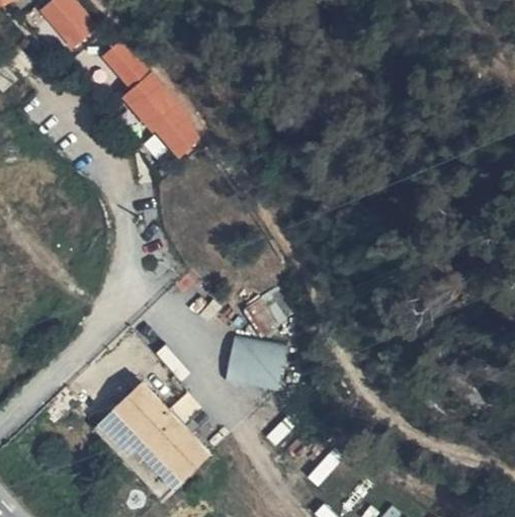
[(0,0),(0,12),(6,11),(5,7),(27,1),(27,0),(0,0)]
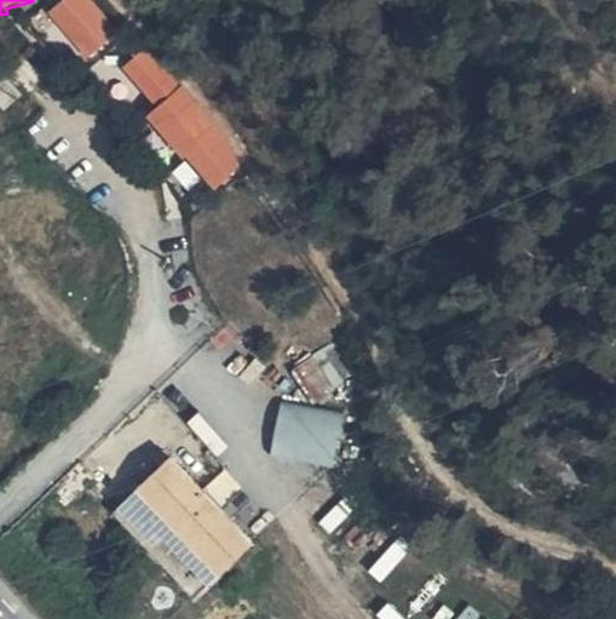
[(95,55),(127,27),(103,0),(62,0),(53,7),(95,55)]
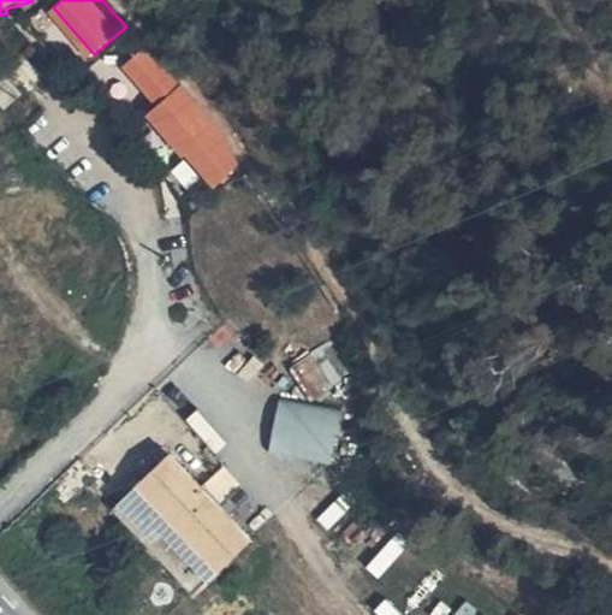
[(230,179),(221,155),(138,45),(124,55),(131,64),(124,69),(156,108),(152,114),(184,157),(212,194),(230,179)]
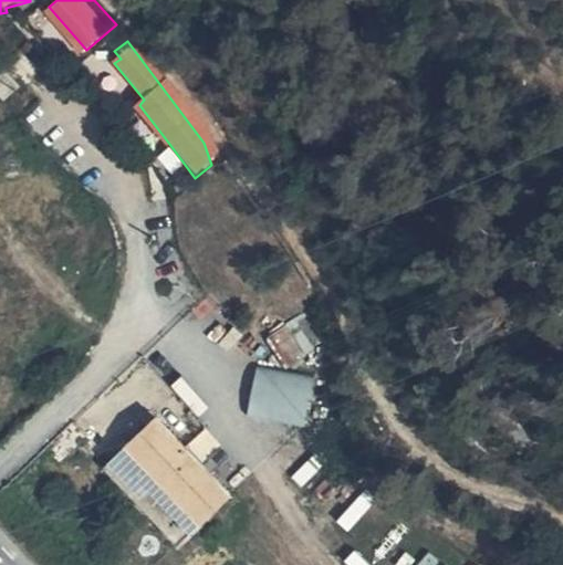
[(180,189),(195,178),(169,144),(153,157),(180,189)]
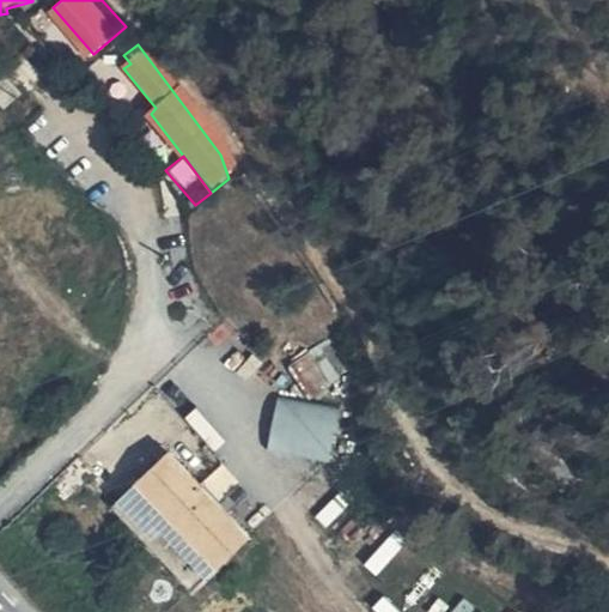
[(326,374),(302,332),(286,343),(314,382),(326,374)]
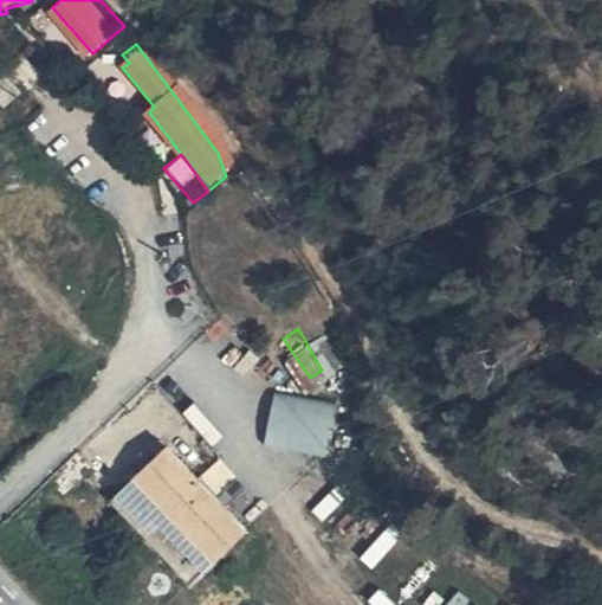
[(302,383),(310,378),(283,339),(276,343),(302,383)]
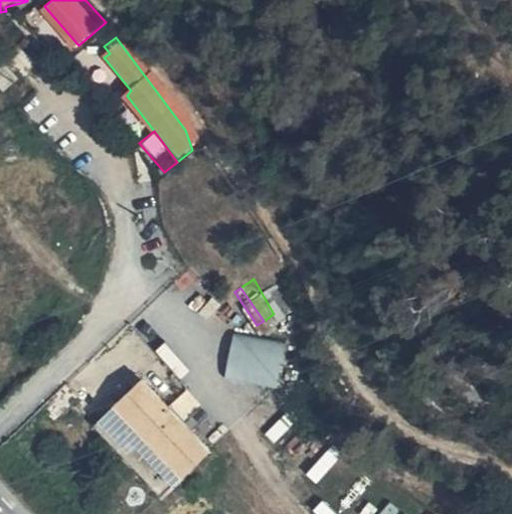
[(284,383),(290,337),(237,331),(231,377),(284,383)]
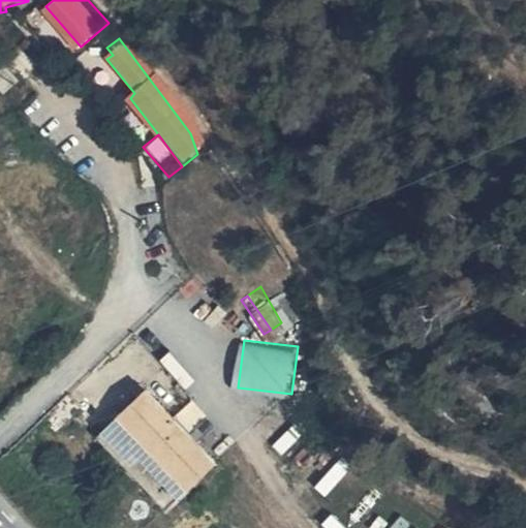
[(136,399),(145,391),(137,383),(129,391),(136,399)]
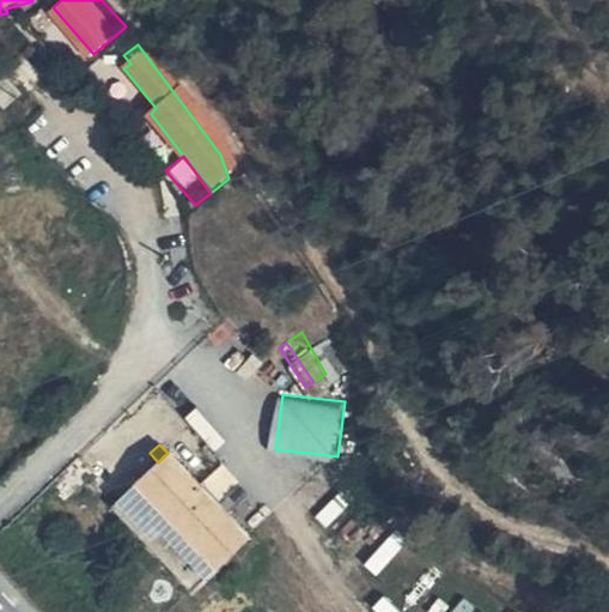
[(138,480),(212,567),(244,538),(168,453),(158,462),(138,480)]
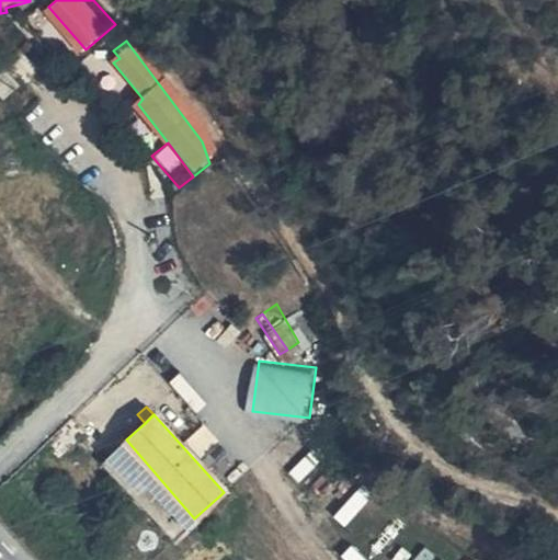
[(169,540),(194,518),(126,440),(100,464),(169,540)]
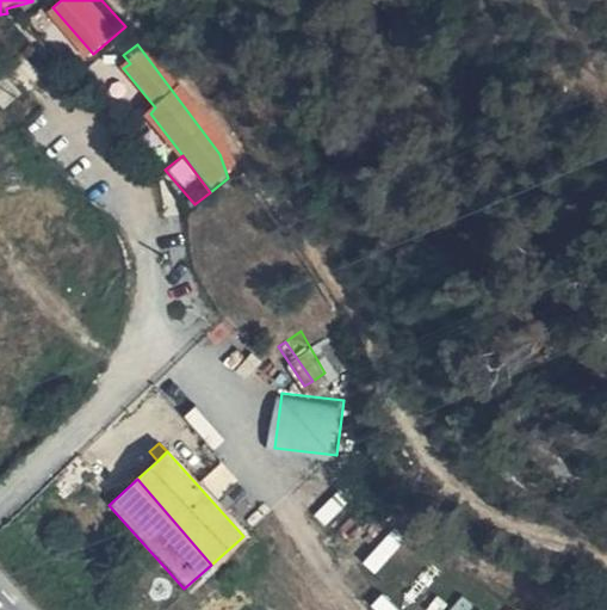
All buildings are outlined.
